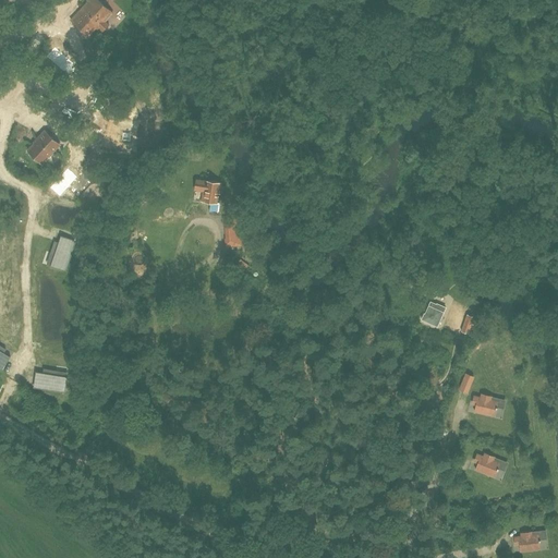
[(98,0),(88,0),(71,20),(91,38),(113,13),(98,0)]
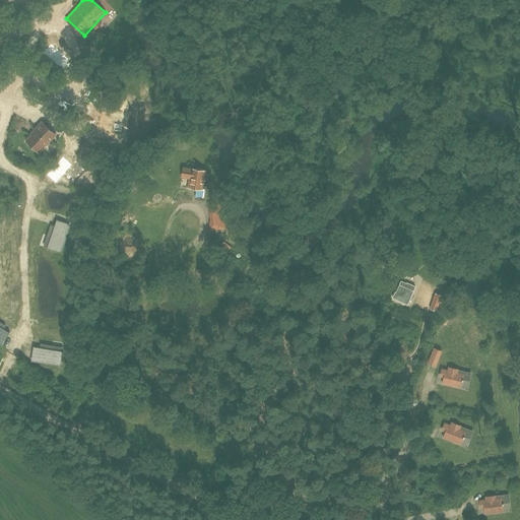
[(64,72),(72,63),(52,44),(44,53),(64,72)]
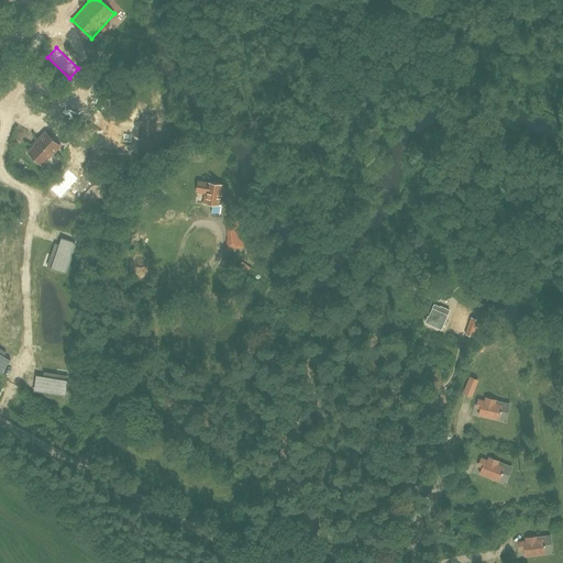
[(133,152),(135,125),(106,123),(103,150),(133,152)]
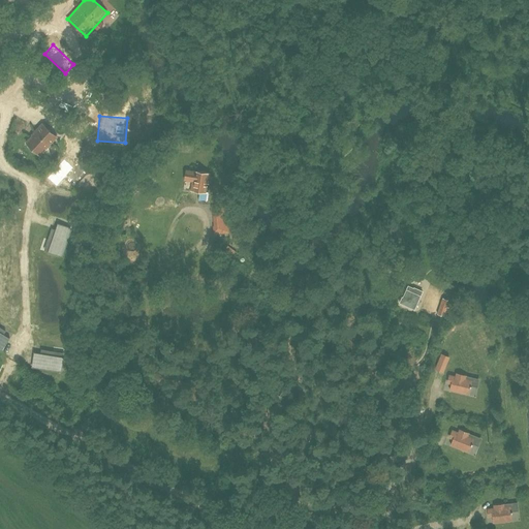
[(57,136),(43,124),(36,132),(36,133),(27,144),(39,155),(49,145),(50,145),(57,136)]
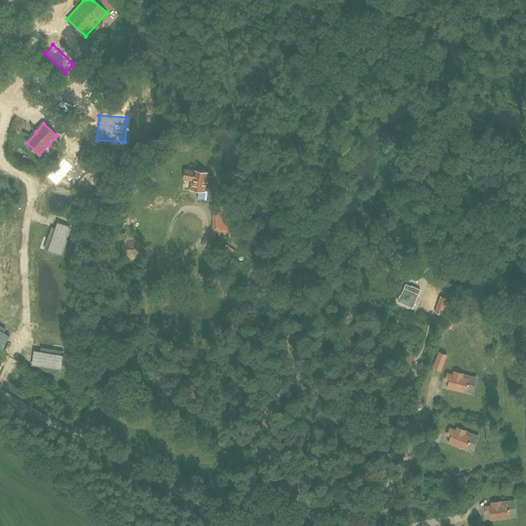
[(73,166),(64,158),(47,177),(57,185),(65,176),(73,166)]
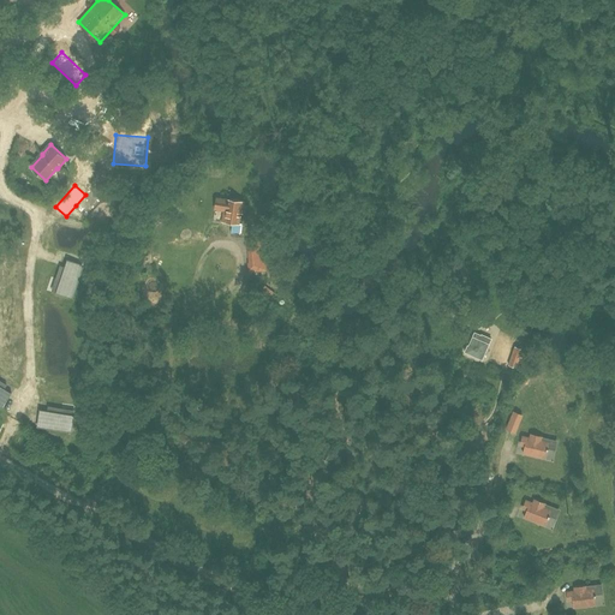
[(239,213),(242,213),(243,202),(226,199),(226,201),(227,201),(226,212),(224,210),(222,222),(238,224),(239,213)]
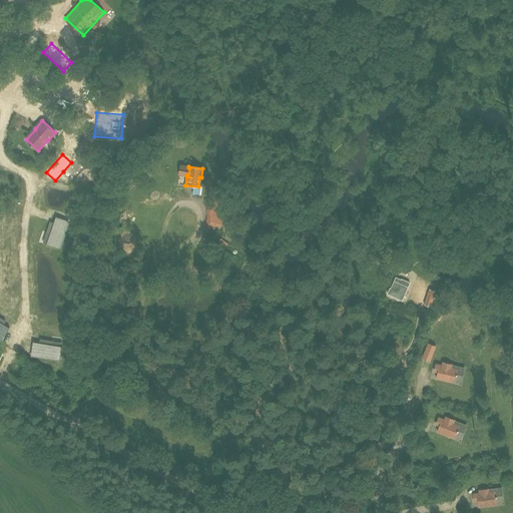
[(62,230),(66,219),(56,216),(55,217),(56,217),(54,223),(50,221),(46,232),(50,233),(47,243),(46,243),(46,244),(59,248),(65,231),(62,230)]
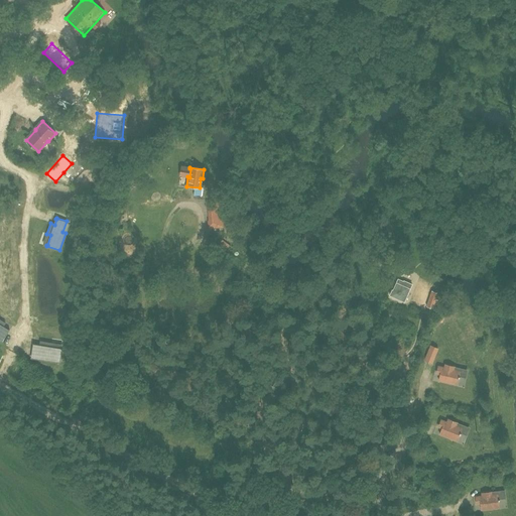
[(390,295),(404,301),(410,288),(396,282),(393,290),(392,289),(390,295)]
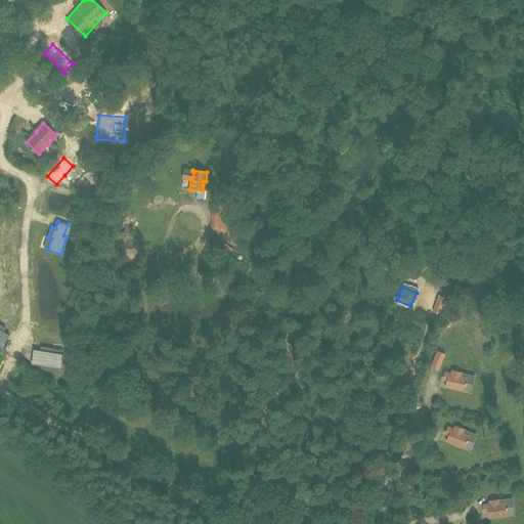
[(445,298),(438,296),(433,311),(440,313),(445,298)]
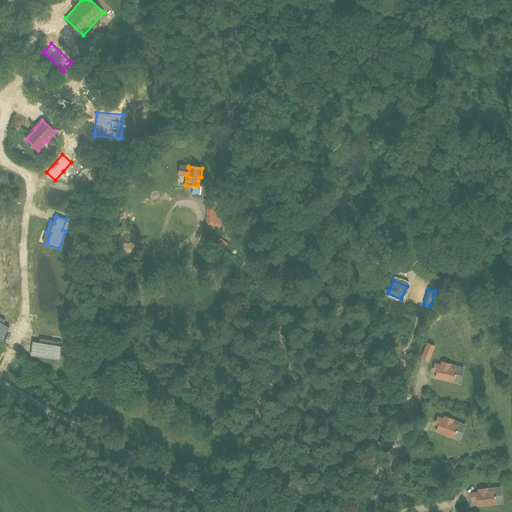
[(0,333),(4,336),(9,327),(8,327),(3,324),(5,321),(0,317),(0,333)]
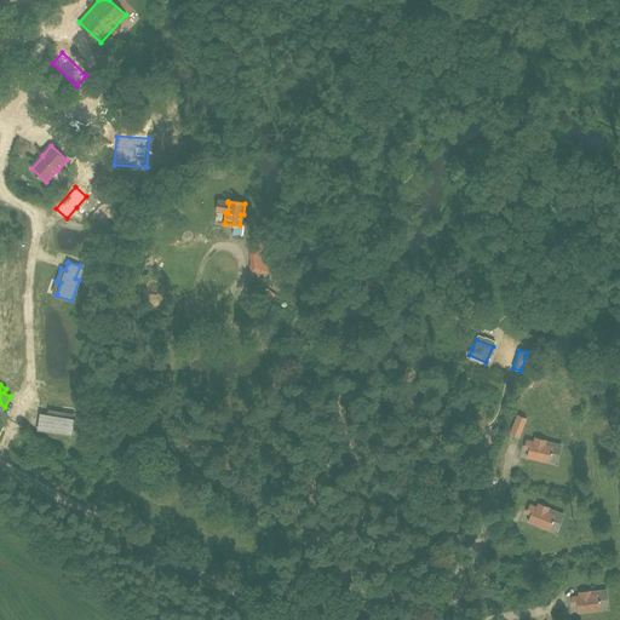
[(51,431),(73,435),(75,419),(74,418),(74,419),(61,417),(62,412),(49,409),(47,414),(40,413),(38,425),(51,428),(51,431)]
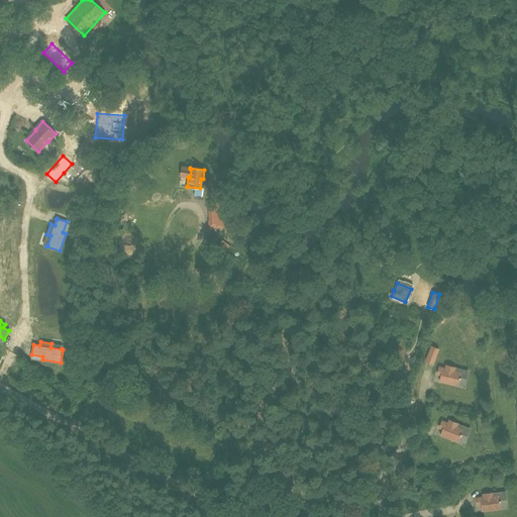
[(438,349),(431,346),(426,360),(432,364),(438,349)]
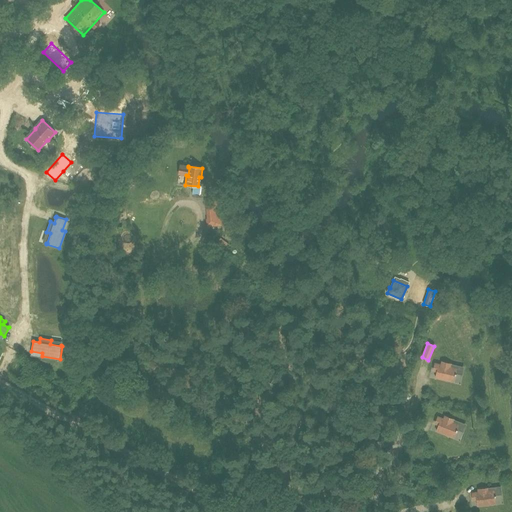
[(457,368),(450,367),(451,364),(442,362),(441,365),(436,363),(434,369),(438,369),(436,377),(454,381),(457,368)]
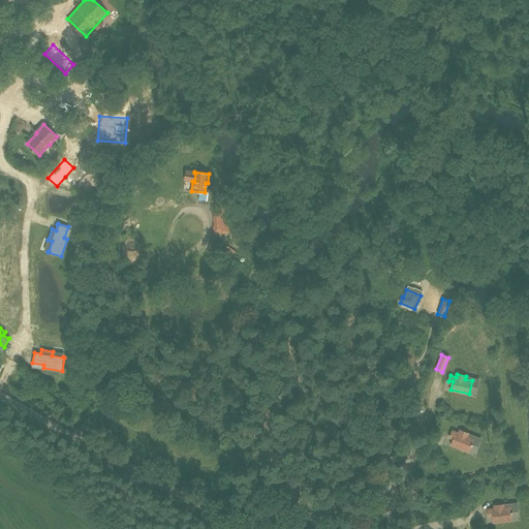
[(467,436),(468,433),(460,430),(459,433),(453,430),(450,436),(454,437),(452,444),(469,452),(474,438),(467,436)]
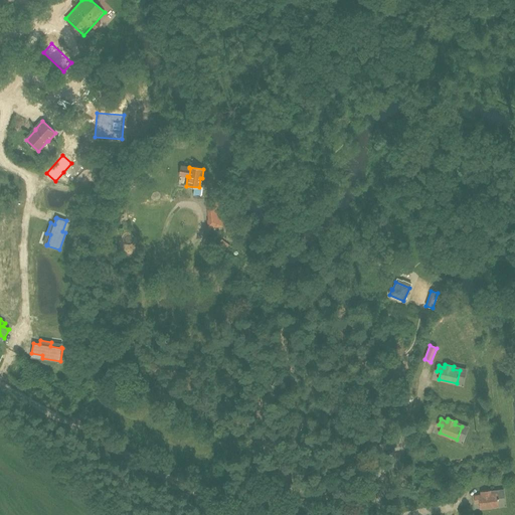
[(497,493),(491,494),(490,491),(481,492),(482,495),(476,496),(476,501),(480,501),(481,508),(499,506),(497,493)]
